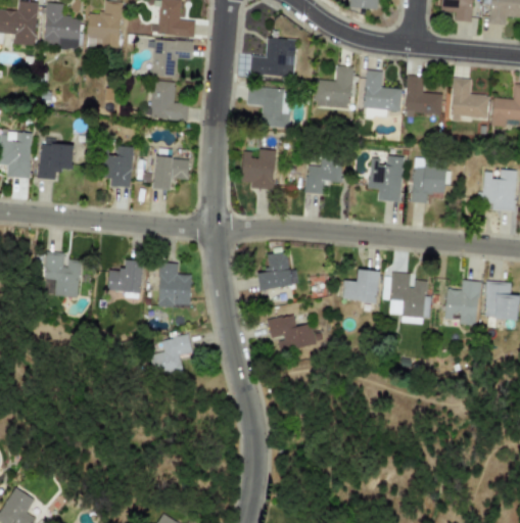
[(193,37),(195,20),(180,19),(182,1),(174,0),(158,0),(156,25),(152,25),(151,33),(193,37)]
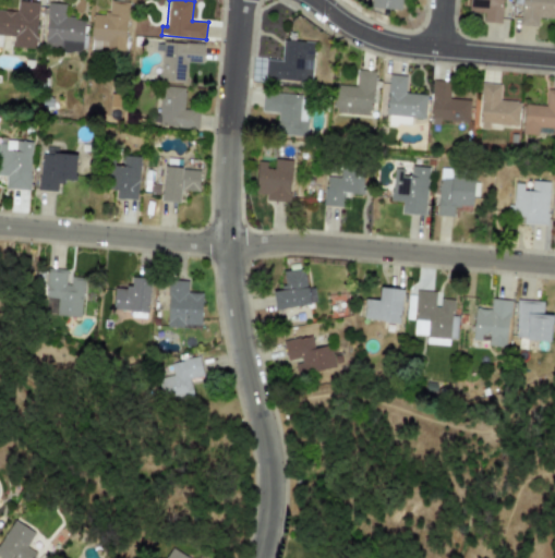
[(373,0),(373,8),(403,9),(403,0),(373,0)]
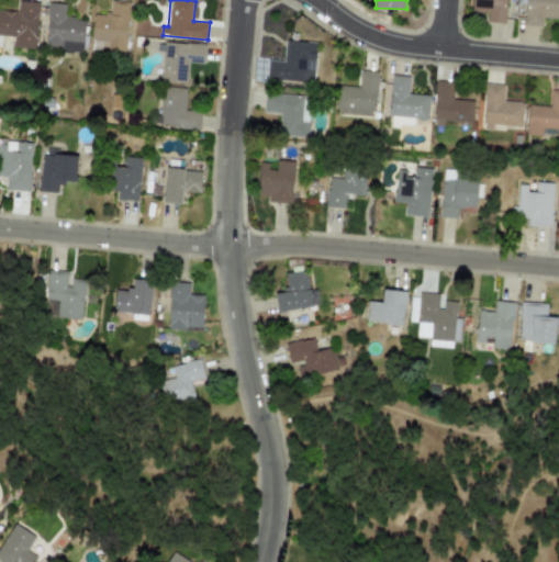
[(507,0),(474,0),(474,12),(490,13),(490,22),(506,23),(507,0)]
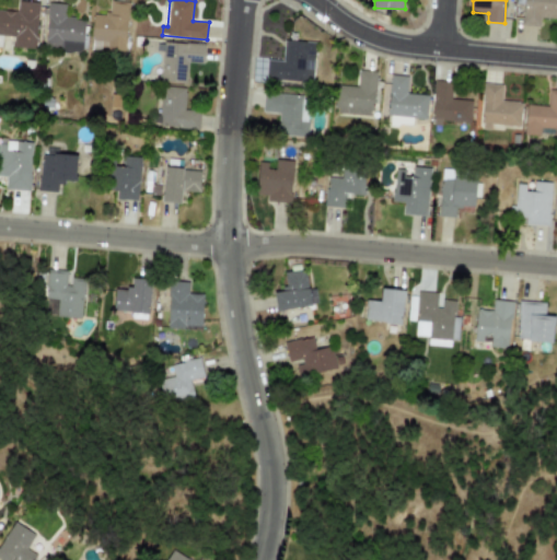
[(525,0),(525,25),(542,26),(543,18),(556,19),(556,0),(525,0)]
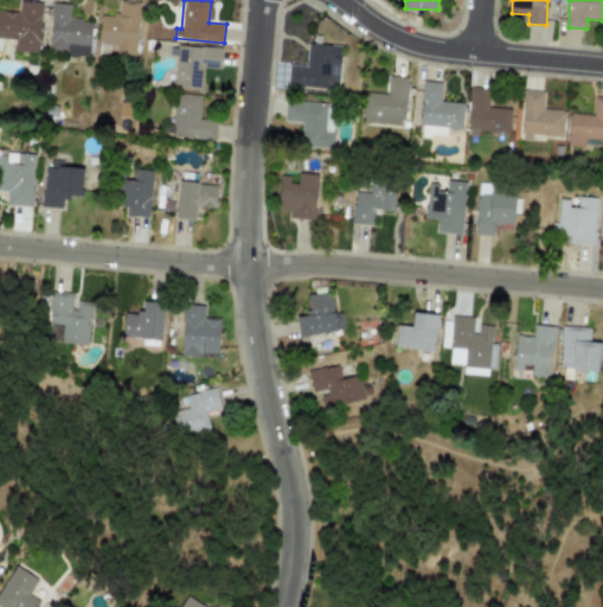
[(0,11),(0,38),(17,39),(17,52),(42,53),(44,1),(21,1),(21,12),(0,11)]
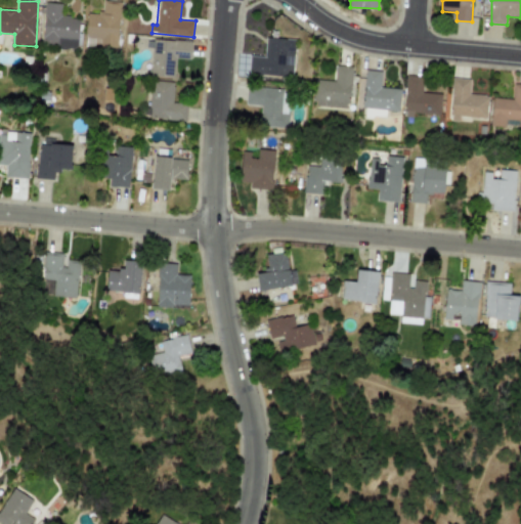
[(62,3),(46,3),(45,47),(79,48),(81,17),(62,16),(62,3)]
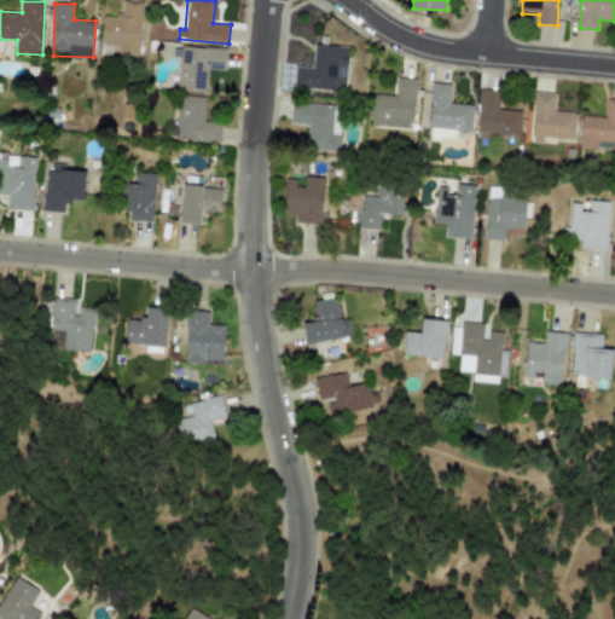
[(348,90),(350,46),(315,45),(314,67),(296,67),(296,88),(348,90)]
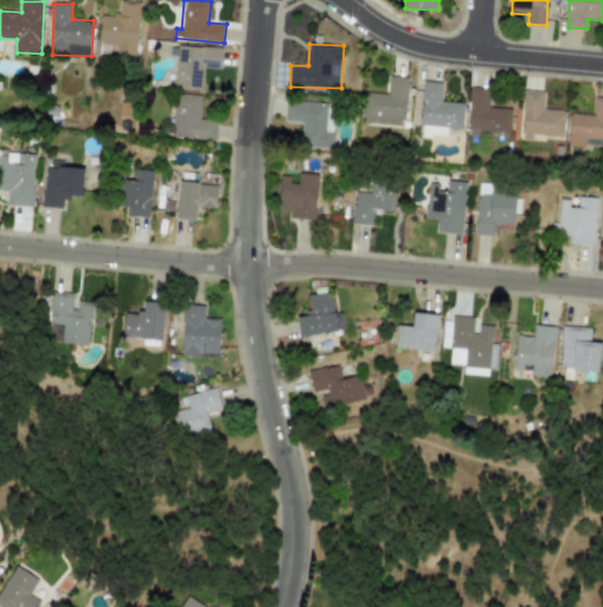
[(224,48),(178,46),(177,88),(204,89),(204,68),(223,69),(224,48)]
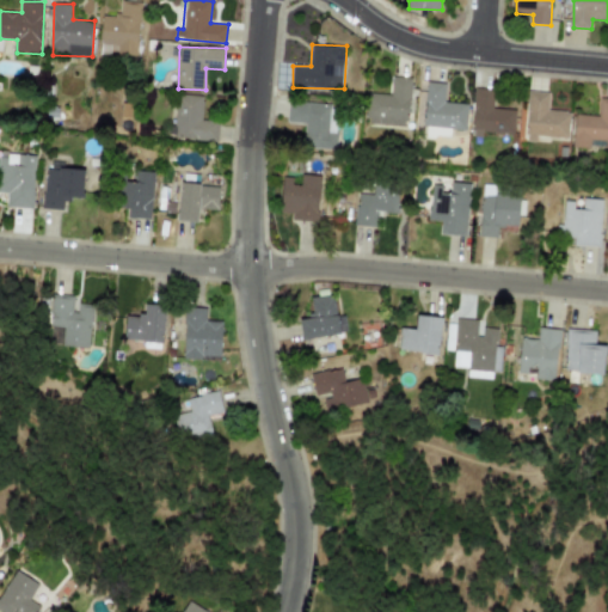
[(367,122),(409,127),(413,78),(394,77),(393,95),(370,92),(367,122)]
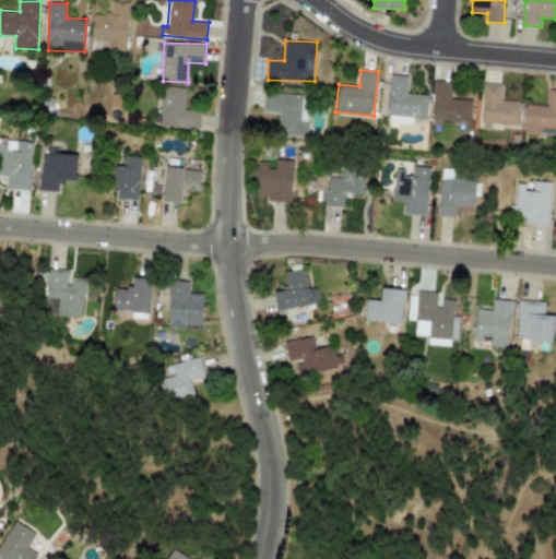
[(427,121),(429,95),(407,93),(409,75),(392,74),(389,116),(392,117),(392,119),(427,121)]
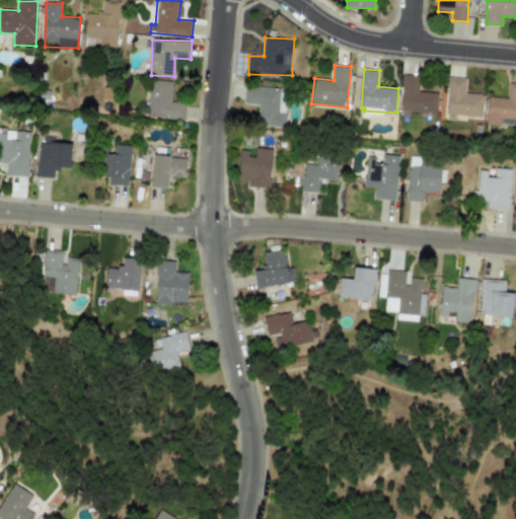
[(439,92),(419,91),(420,75),(404,75),(402,113),(438,114),(439,92)]
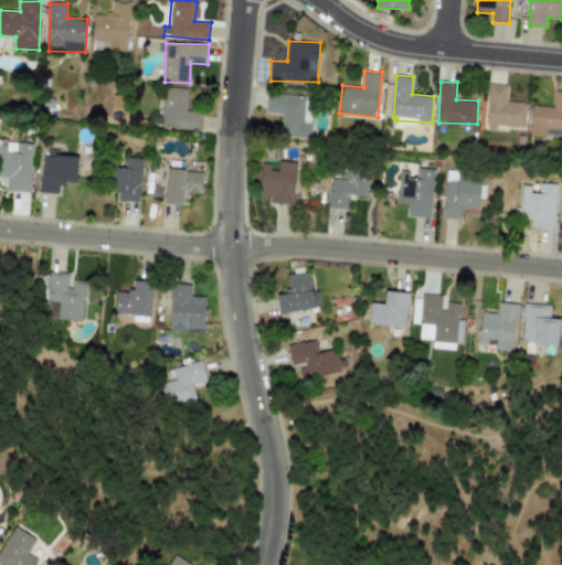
[(527,128),(528,103),(508,102),(509,85),(489,84),(488,130),(497,130),(498,127),(527,128)]
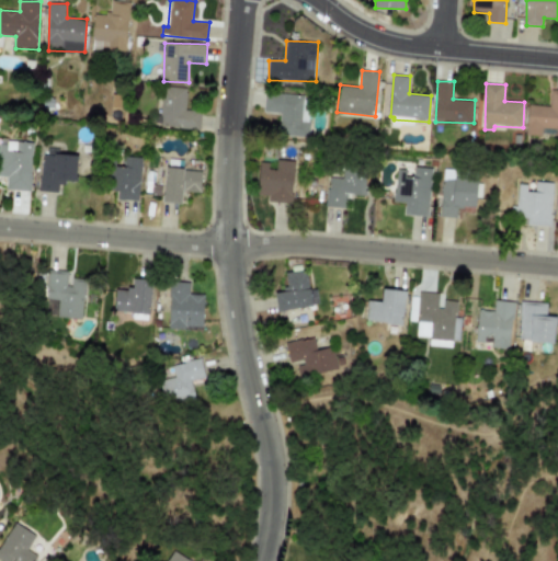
[(162,127),(201,129),(202,111),(186,111),(188,88),(163,87),(162,127)]
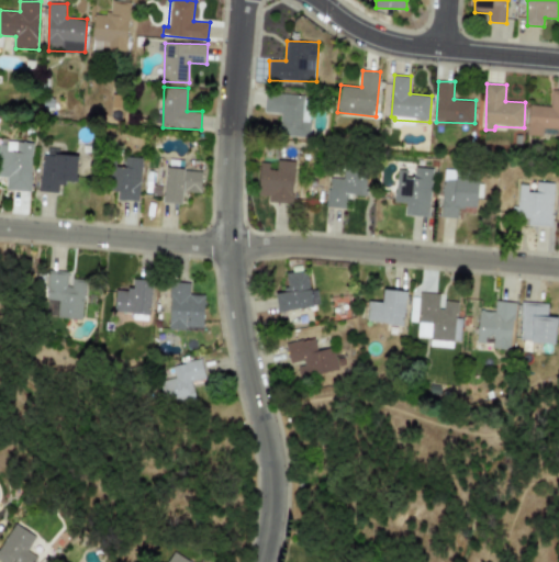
[(528,134),(558,135),(558,90),(554,90),(552,107),(530,105),(528,134)]
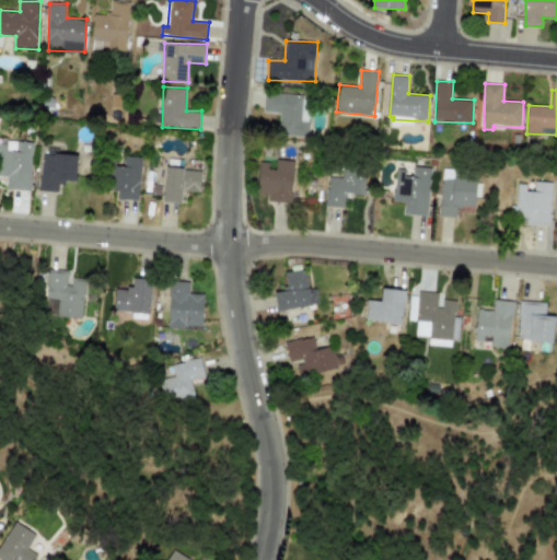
[(279,135),(310,137),(311,121),(305,120),(306,95),(266,92),(265,112),(280,113),(279,135)]
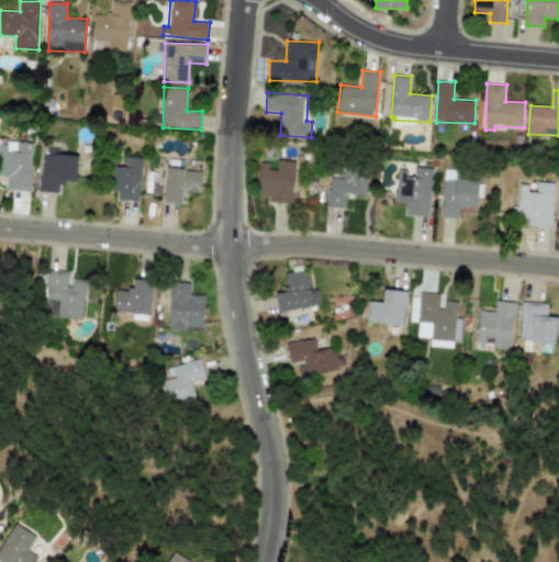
[(32,191),(34,142),(0,141),(0,177),(8,177),(8,190),(32,191)]
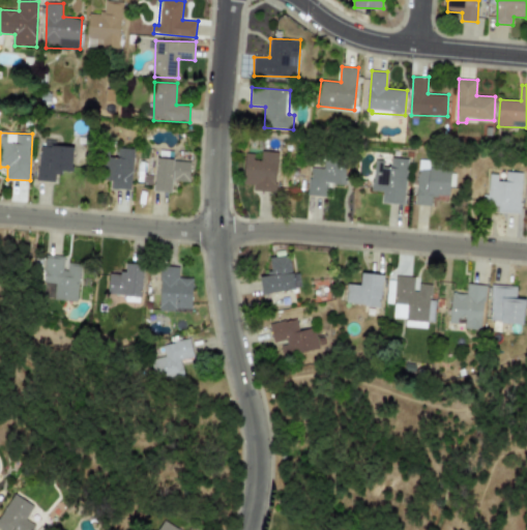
[(57,181),(57,172),(74,172),(75,147),(40,145),(39,181),(57,181)]
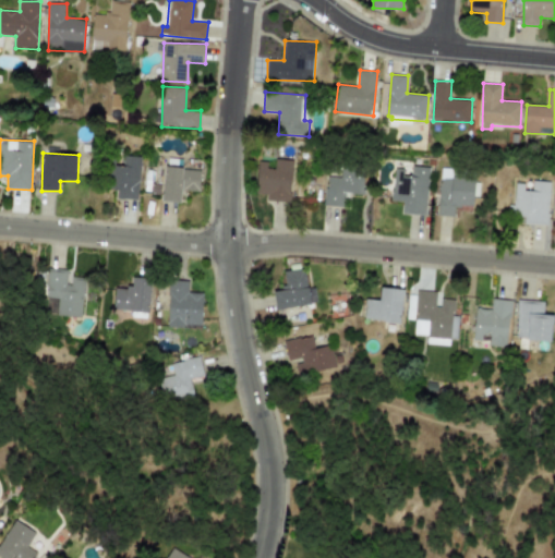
[(143,157),(124,156),(124,165),(110,164),(109,190),(119,191),(119,198),(140,199),(143,157)]
